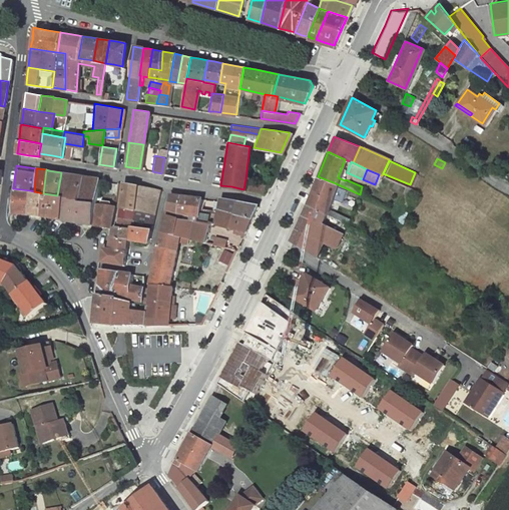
[(62,172),(61,172),(57,195),(63,195),(76,199),(81,175),(71,173),(62,172)]
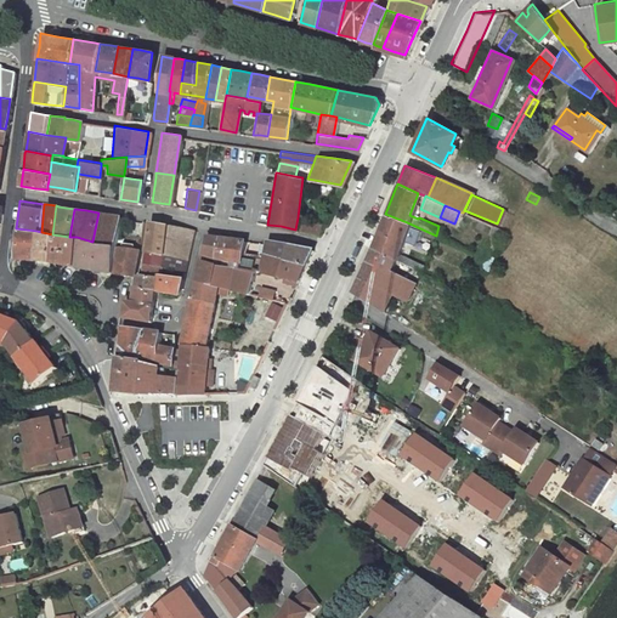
[(510,211),(503,209),(497,224),(503,226),(510,211)]
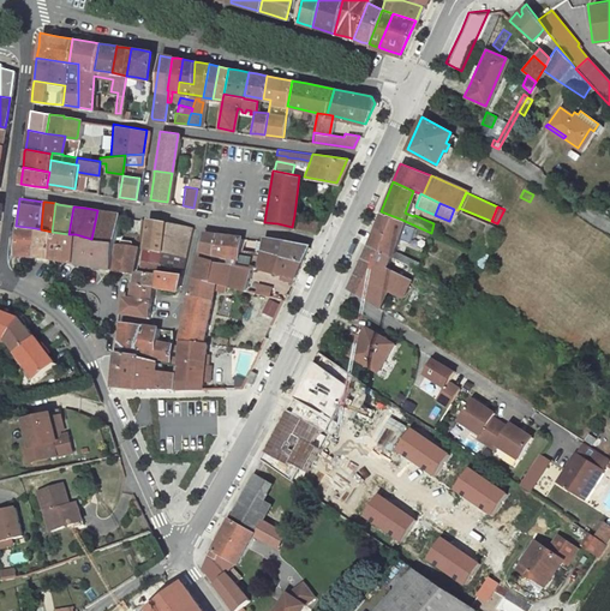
[(118,213),(97,210),(91,239),(112,243),(118,214),(118,213)]
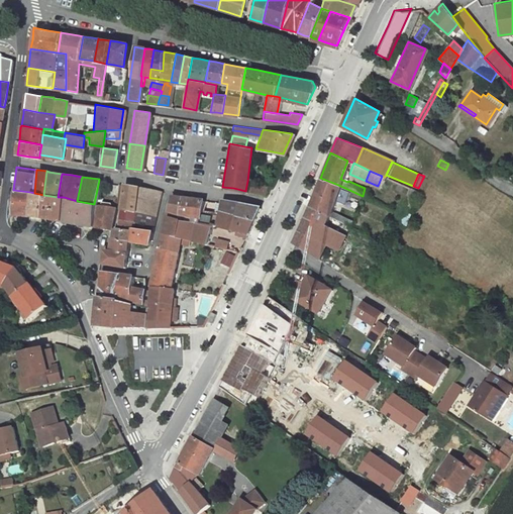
[(338,185),(320,178),(308,205),(327,214),(329,210),(333,199),(338,187),(338,185)]
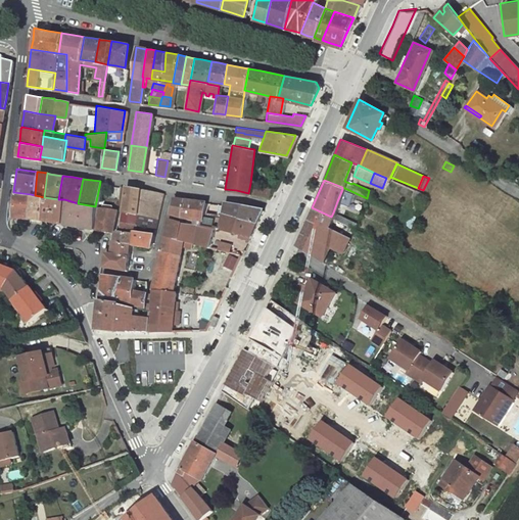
[(250,183),(248,193),(267,197),(271,188),(250,183)]
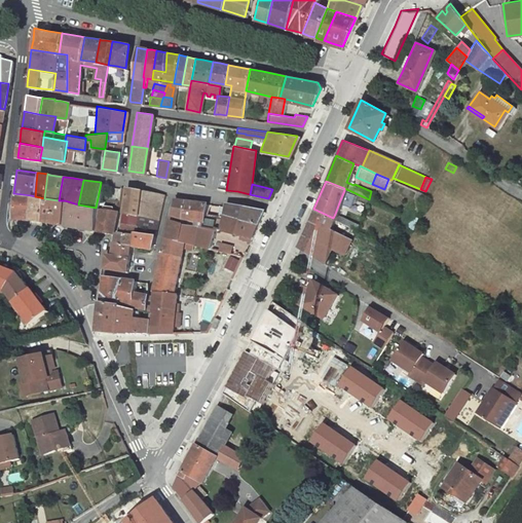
[(134,188),(125,186),(123,198),(122,211),(137,214),(141,189),(134,188)]
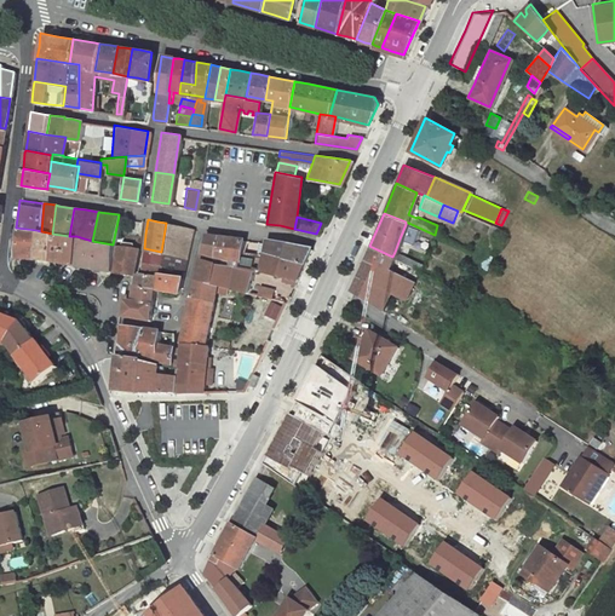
[(191,226),(166,223),(161,252),(159,264),(159,265),(182,269),(191,226)]
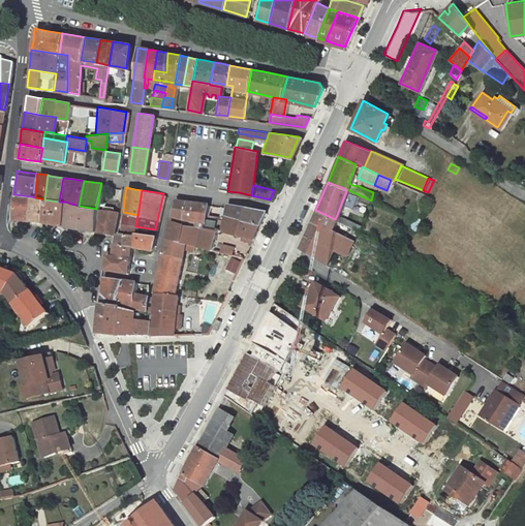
[(426,194),(417,190),(413,199),(421,204),(426,194)]
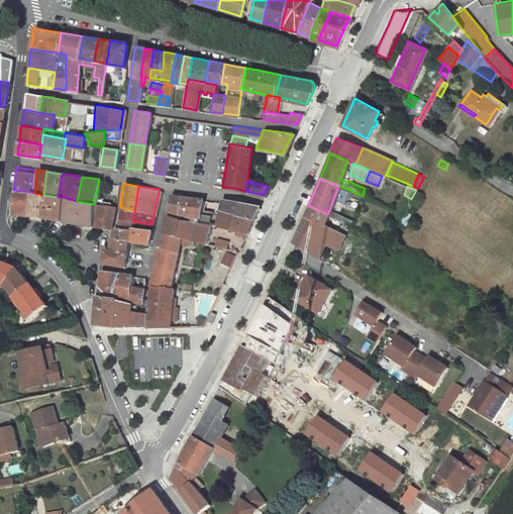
[(343,189),(338,187),(333,199),(339,201),(343,189)]
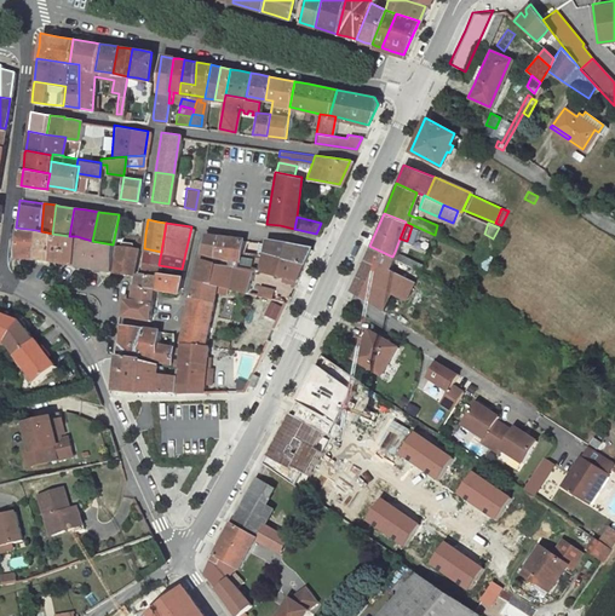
[(36,230),(16,228),(12,254),(22,255),(33,257),(36,230)]
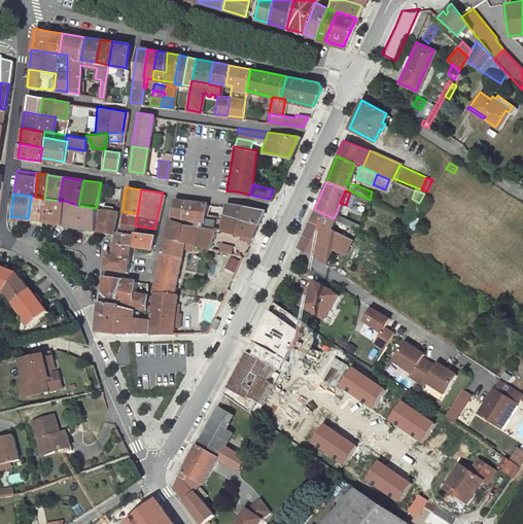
[(35,197),(31,196),(28,218),(34,219),(40,220),(44,199),(35,197)]
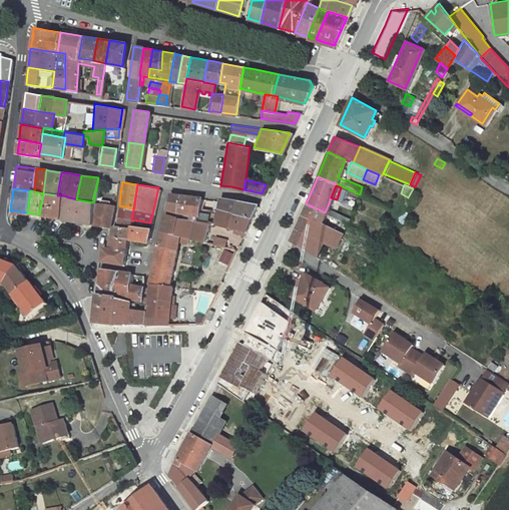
[(173,193),(168,192),(164,207),(176,211),(179,194),(173,193)]
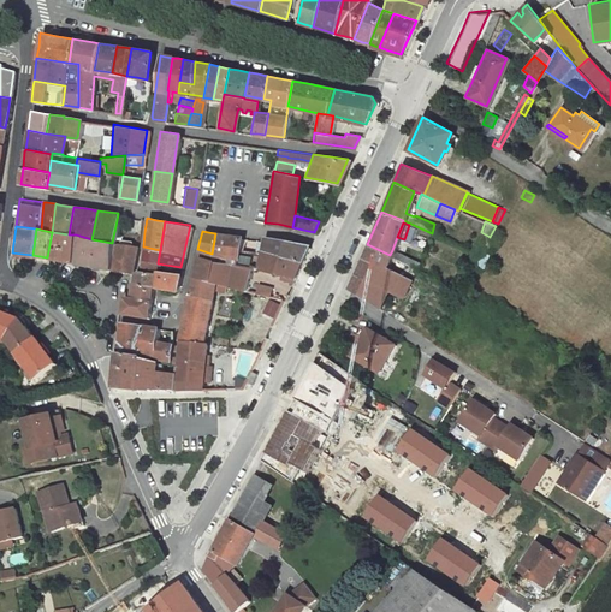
[(52,232),(47,257),(58,259),(71,261),(76,235),(69,235),(52,232)]
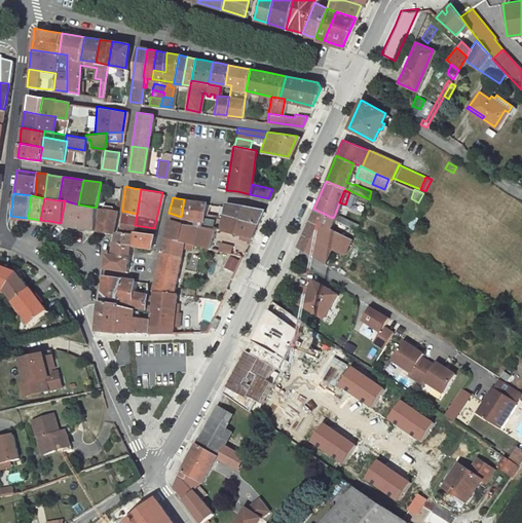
[(418,202),(411,198),(406,210),(414,214),(418,202)]
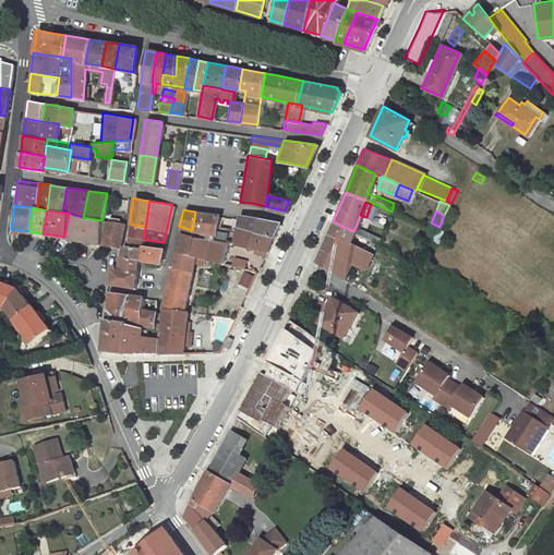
[(205,213),(195,212),(192,230),(196,230),(196,237),(214,239),(216,225),(217,214),(205,213)]
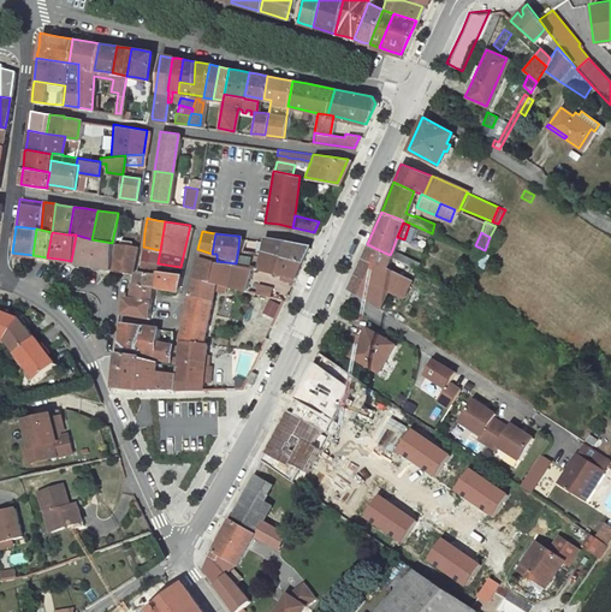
[(92,239),(76,235),(71,261),(88,265),(108,268),(112,243),(92,239)]
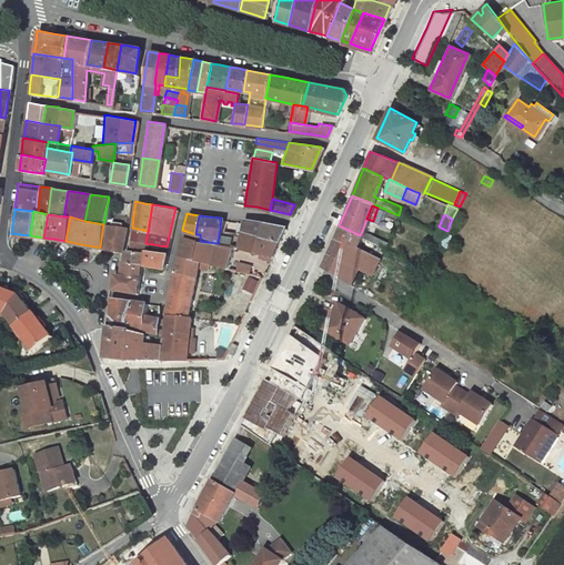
[(260,221),(243,218),(242,221),(240,231),(277,241),(283,226),(260,221)]
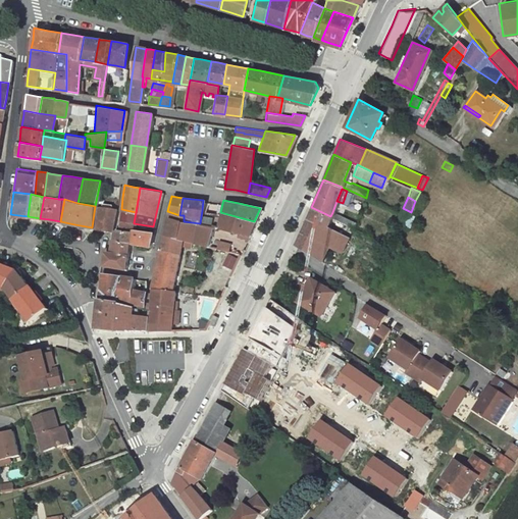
[(216,202),(213,212),(220,213),(220,212),(222,203),(216,202)]
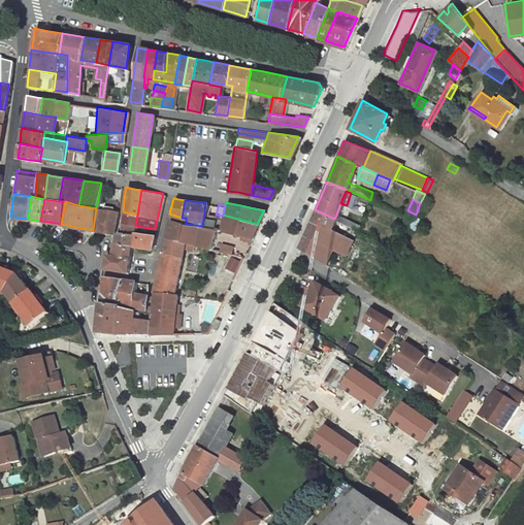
[(97,207),(94,230),(104,232),(111,233),(112,227),(117,210),(111,209),(101,208),(97,207)]
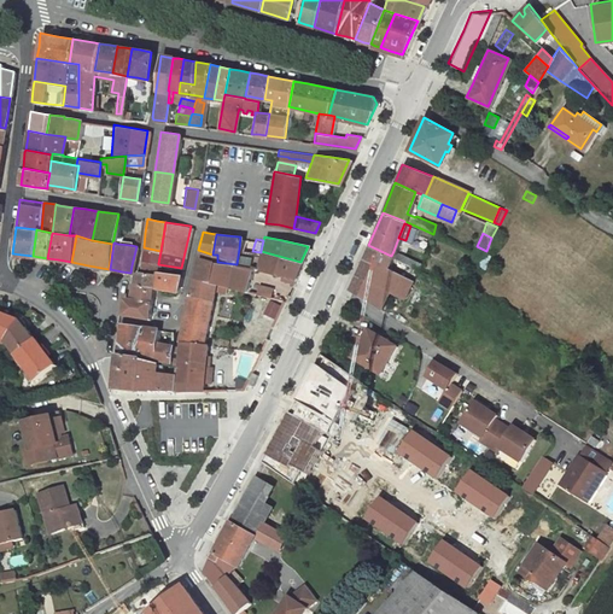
[(391,256),(368,245),(356,273),(387,290),(401,296),(409,279),(385,268),(391,257),(391,256)]
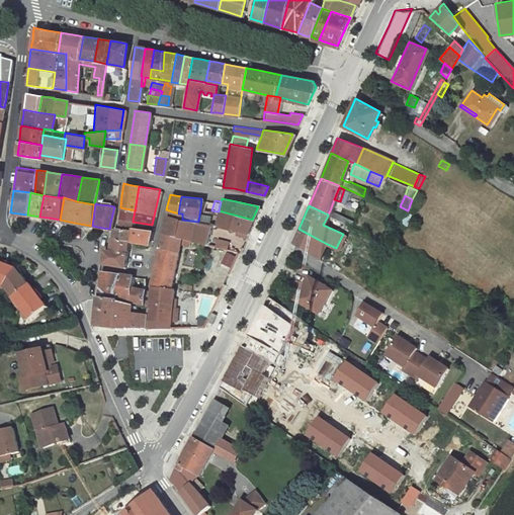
[(135,210),(120,207),(118,219),(133,221),(135,210)]
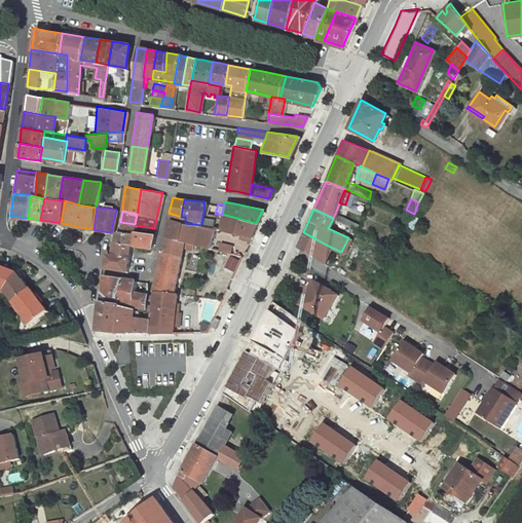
[(215,214),(203,212),(201,225),(213,226),(214,227),(219,228),(222,215),(215,214)]
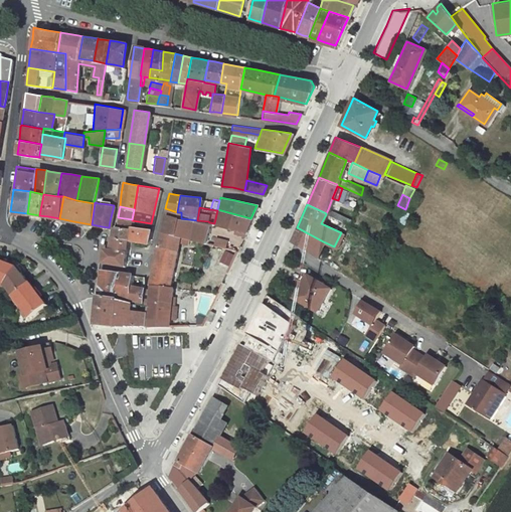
[(250,218),(217,209),(217,210),(214,223),(233,228),(236,229),(236,232),(242,234),(250,218)]
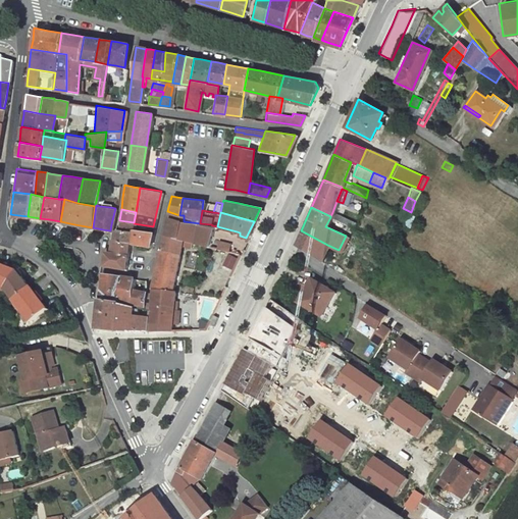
[(341,216),(332,212),(330,216),(330,217),(339,221),(341,216)]
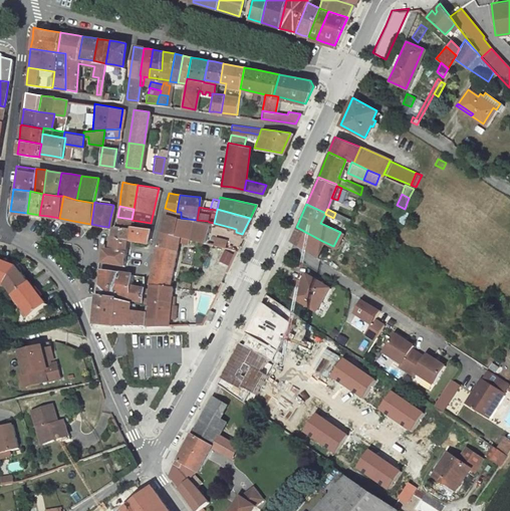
[(404,215),(395,211),(392,218),(401,222),(404,215)]
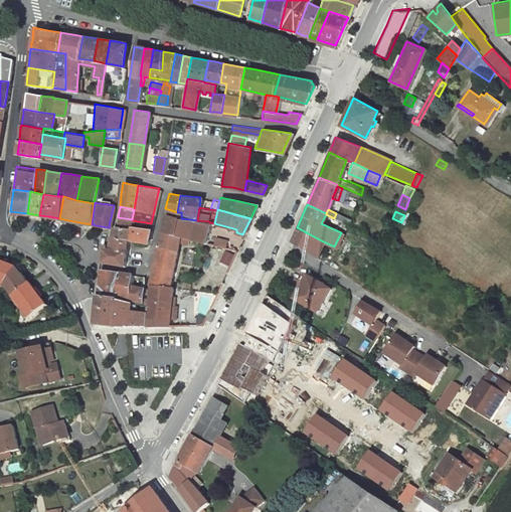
[(178,218),(164,213),(163,220),(160,231),(174,235),(178,218)]
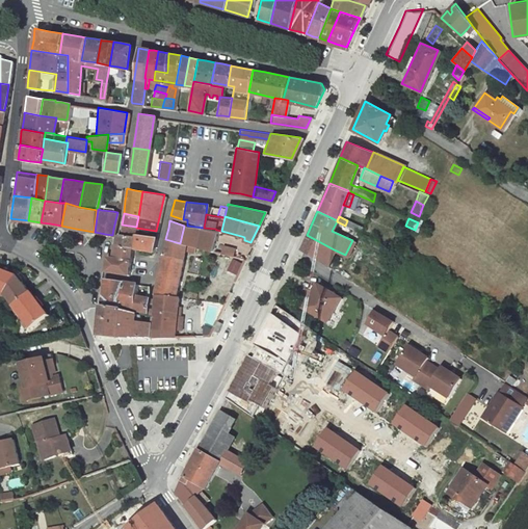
[(360,227),(347,220),(345,226),(358,232),(360,227)]
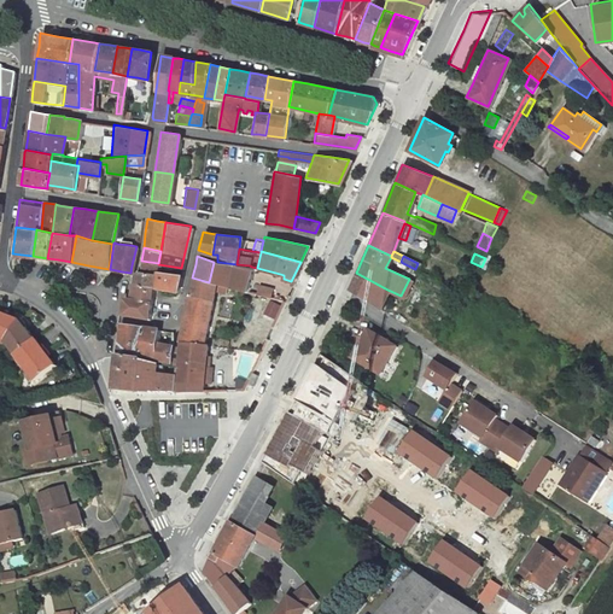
[(158,263),(141,261),(139,272),(157,275),(157,272),(158,264),(158,263)]
